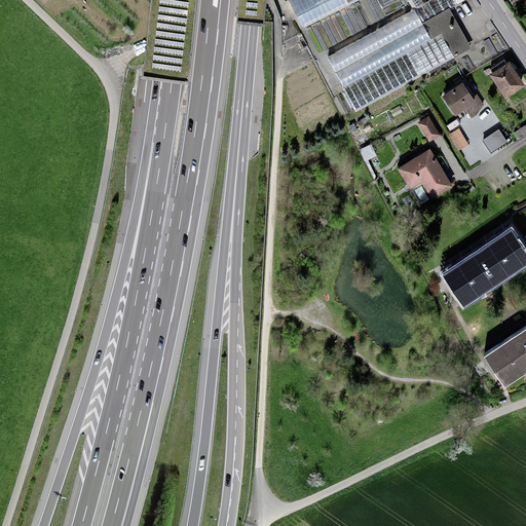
[(348,5),(345,0),(291,0),(305,27),(348,5)]
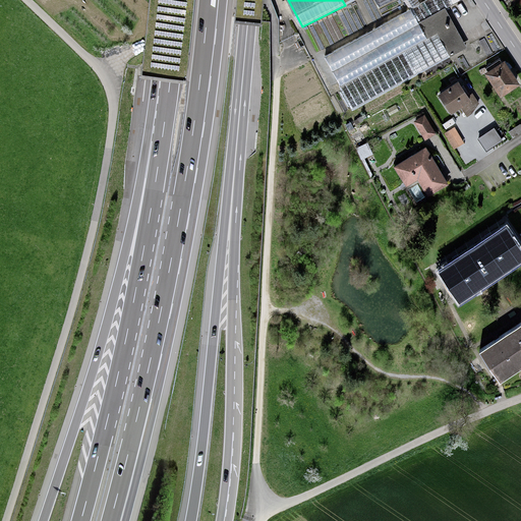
[(466,46),(445,8),(454,2),(453,0),(423,0),(326,55),(342,84),(338,87),(351,110),(466,46)]
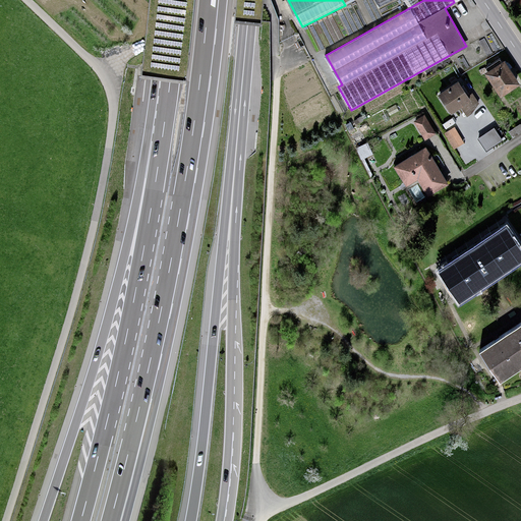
[(504,61),(486,72),(500,94),(517,82),(504,61)]
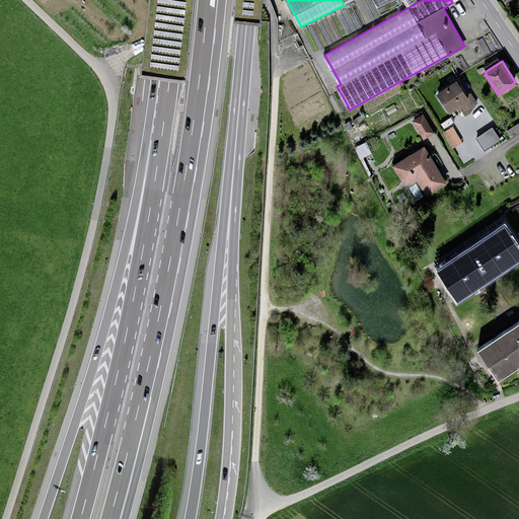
[(457,80),(437,92),(450,113),(460,106),(465,116),(475,109),(457,80)]
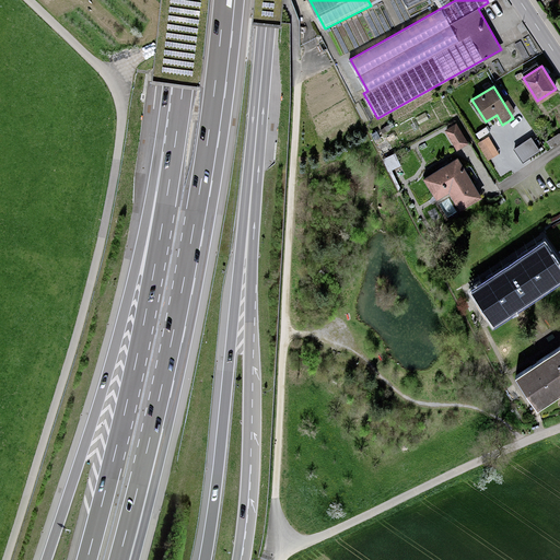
[(457,121),(444,129),(455,150),(469,142),(457,121)]
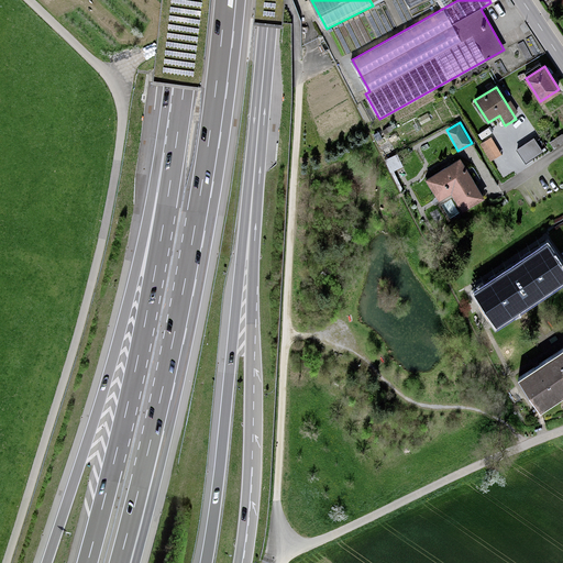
[(492,136),(481,142),(489,159),(501,154),(492,136)]
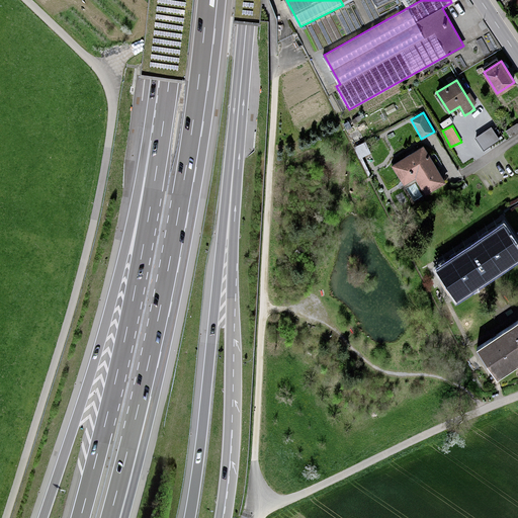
[(445,180),(423,145),(392,165),(414,200),(445,180)]
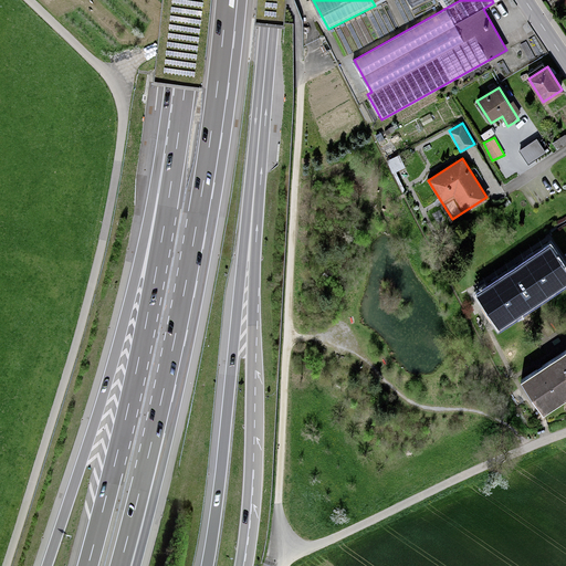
[(499,323),(534,301),(565,280),(565,266),(552,244),(532,257),(513,269),(496,280),(478,291),(499,323)]
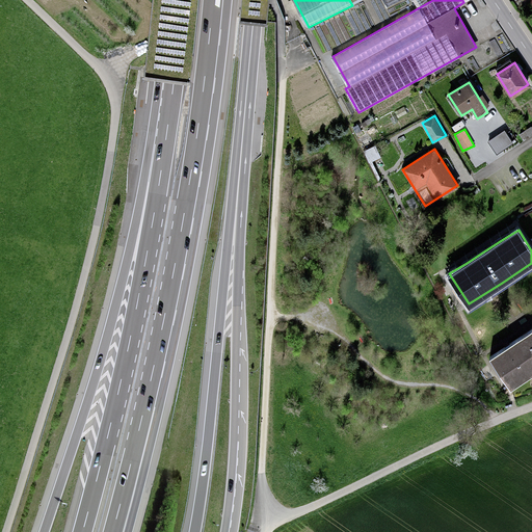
[(531,327),(524,333),(508,344),(488,357),(510,390),(531,374),(531,327)]
